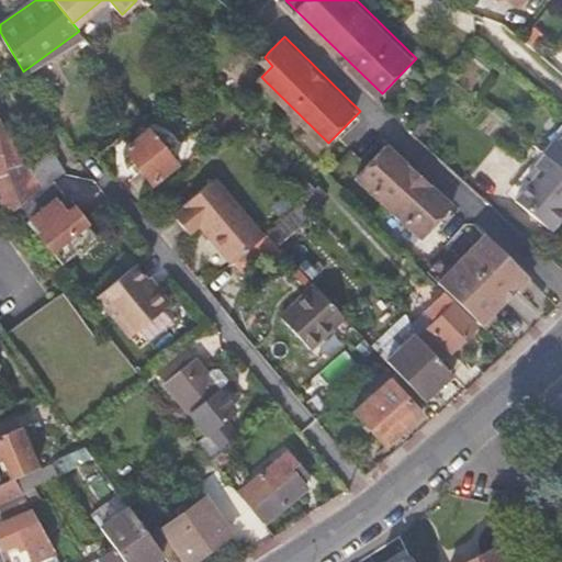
[(0,201),(6,214),(41,187),(29,167),(0,119),(0,201)]
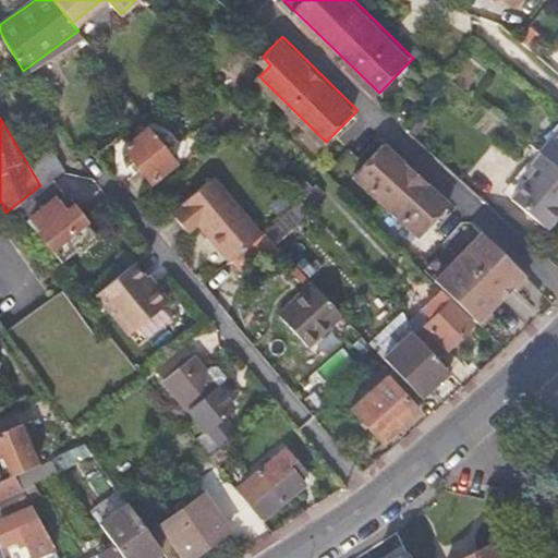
[(146,128),(123,147),(152,181),(176,161),(159,142),(164,138),(158,132),(154,136),(146,128)]
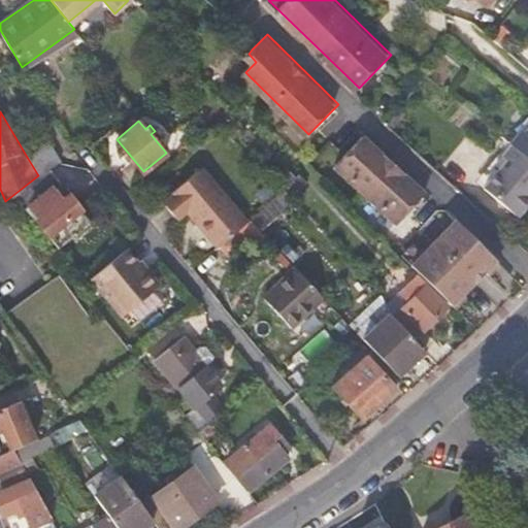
[(527,127),(526,126),(519,135),(527,142),(527,127)]
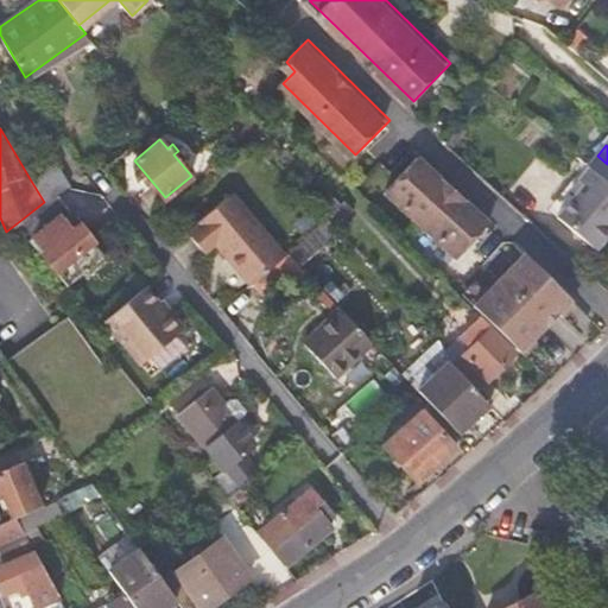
[(461,258),(494,223),(426,156),(391,189),(461,258)]
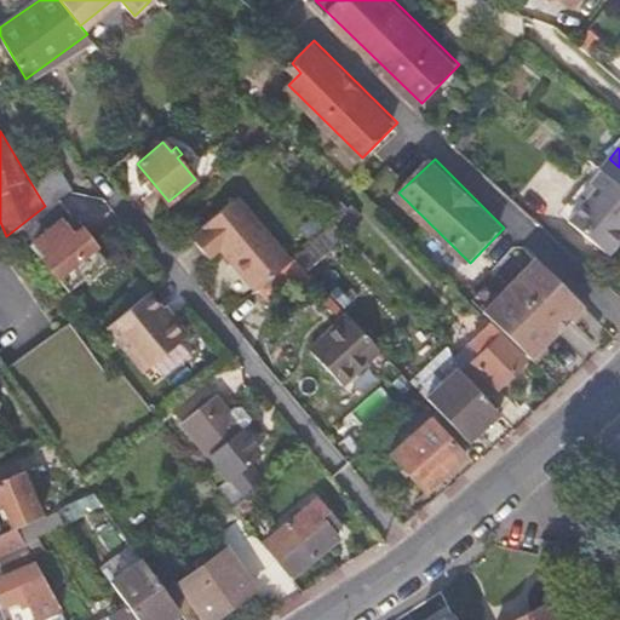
[(619,167),(609,159),(601,168),(601,170),(619,184),(619,167)]
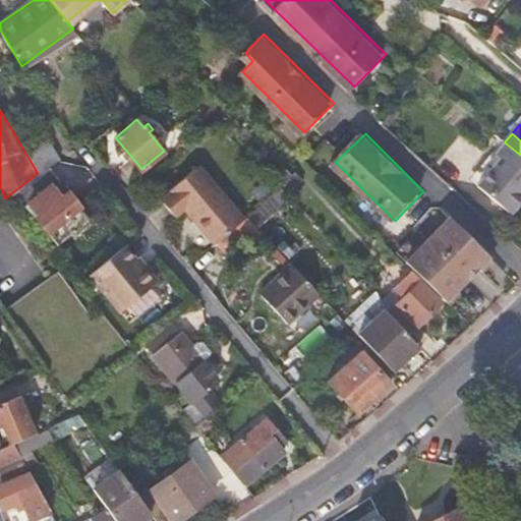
[(26,155),(38,173),(39,176),(48,168),(57,160),(59,160),(45,138),(26,155)]
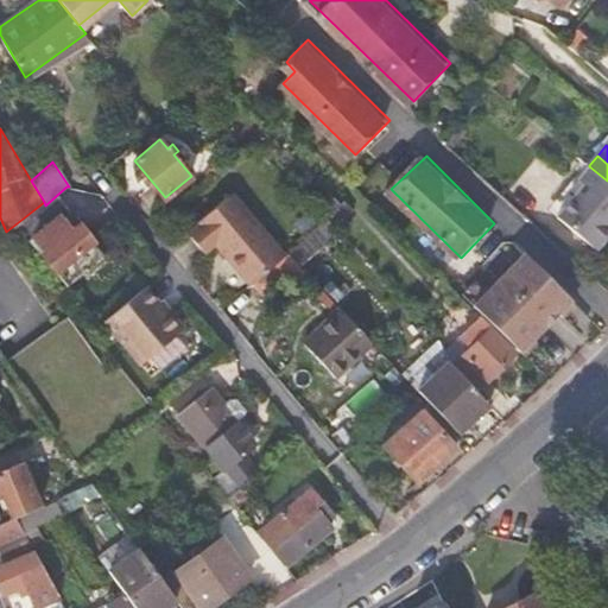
[(607,181),(589,166),(578,181),(586,187),(558,220),(602,257),(607,249),(607,181)]
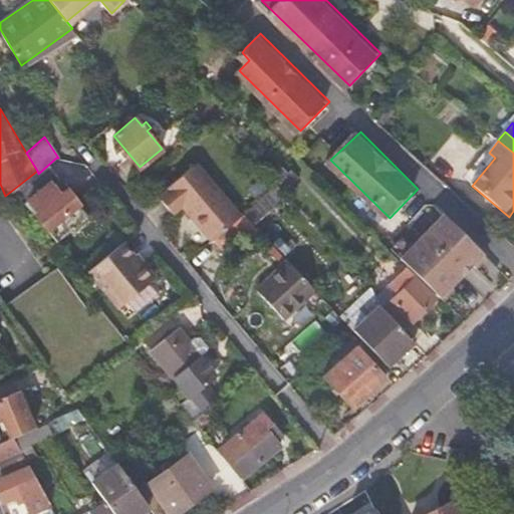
[(182,206),(211,241),(212,240),(240,216),(197,163),(168,188),(170,189),(159,198),(173,213),(182,206)]
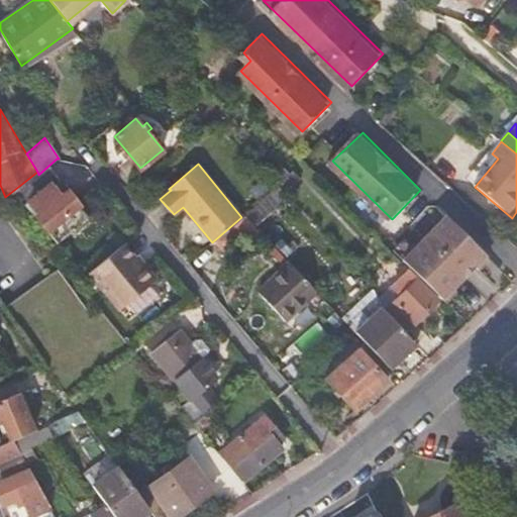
[(291,174),(284,167),(272,178),(278,185),(291,174)]
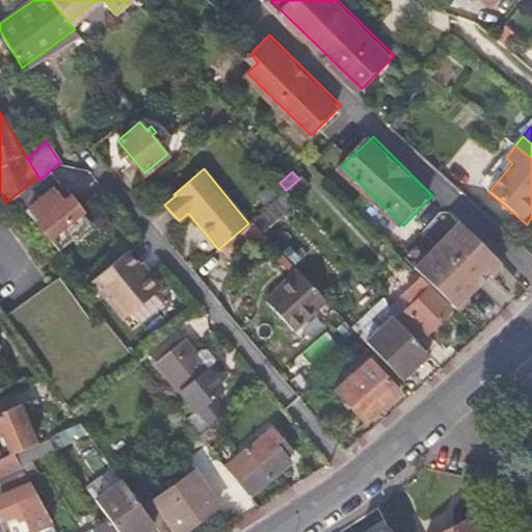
[(23,202),(21,203),(26,210),(29,207),(40,218),(36,221),(49,236),(81,210),(68,194),(60,200),(51,189),(58,183),(52,177),(50,179),(43,185),(23,202)]
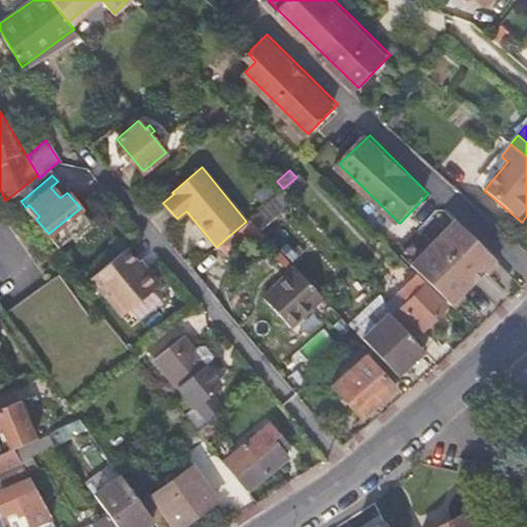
[(40,179),(18,197),(21,201),(23,200),(42,183),(40,179)]
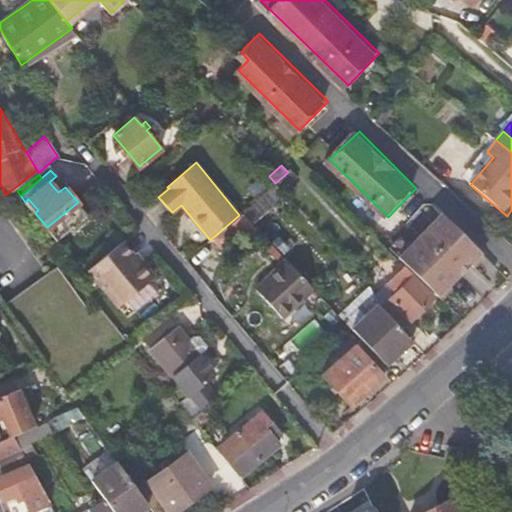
[(239,215),(211,239),(222,252),(253,225),(242,212),(239,215)]
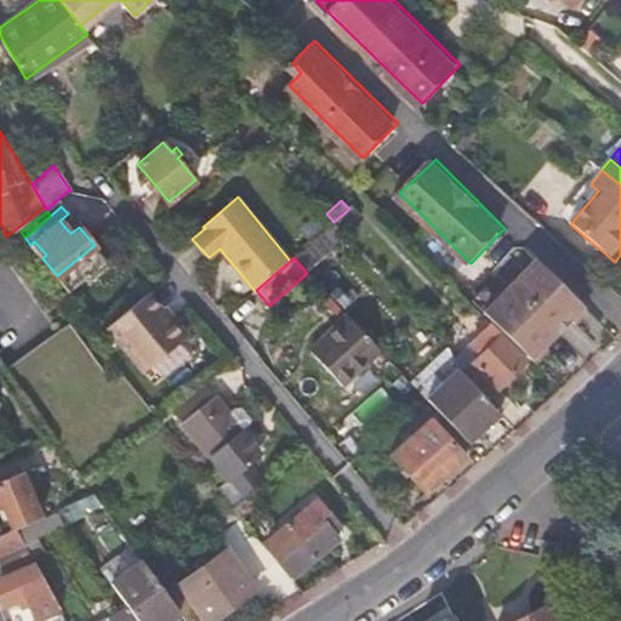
[(486,313),(548,372),(599,320),(539,260),(486,313)]
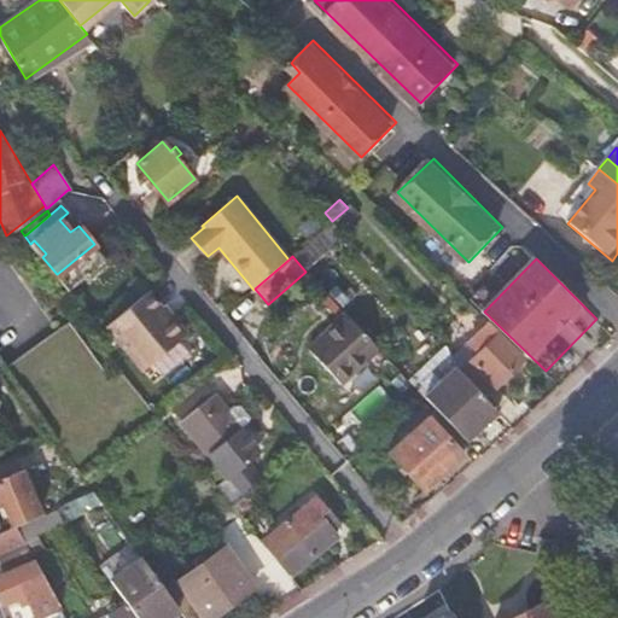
[(161,307),(146,289),(108,322),(144,369),(184,336),(161,307)]
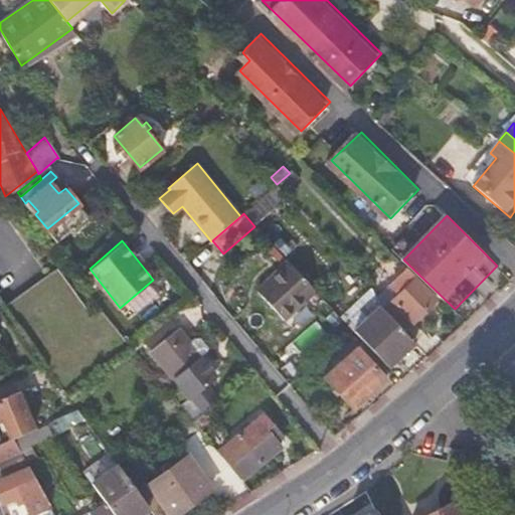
[(315,289),(286,259),(254,290),(282,319),(315,289)]
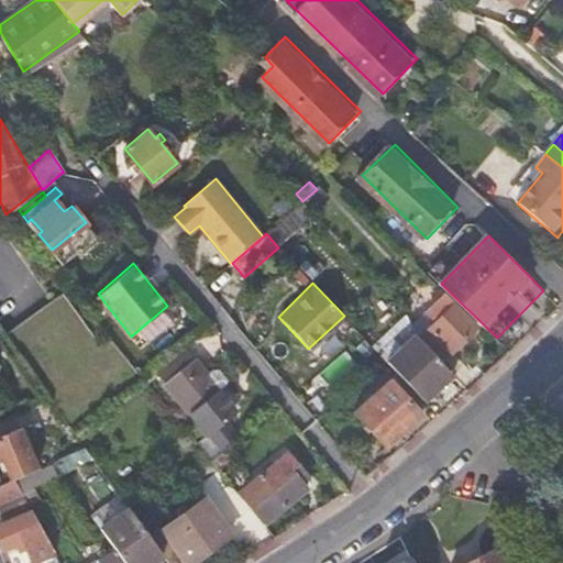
[(52,296),(2,332),(72,428),(125,390),(52,296)]
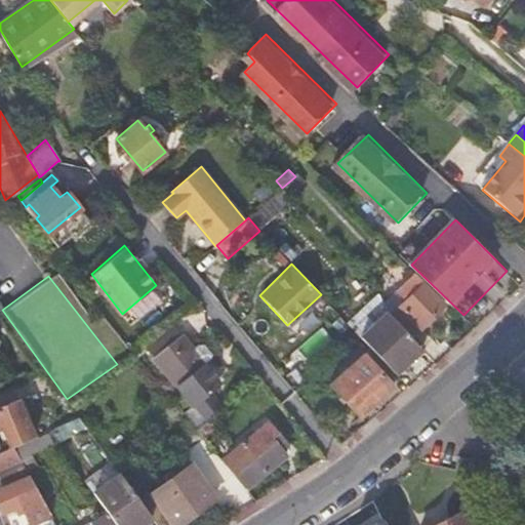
[(412,285),(388,311),(416,339),(447,309),(421,283),(415,289),(412,285)]
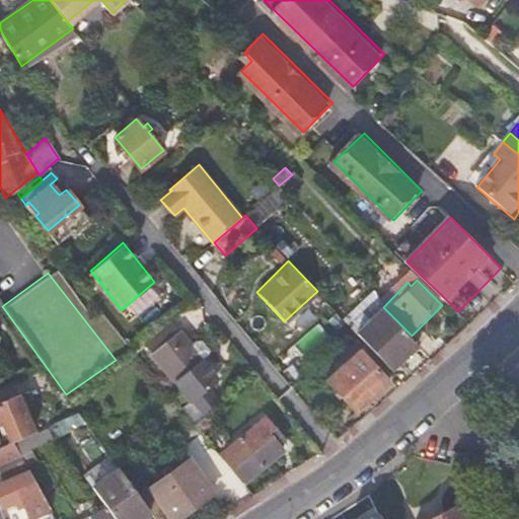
[(356,334),(389,368),(398,359),(400,361),(418,345),(382,309),(356,334)]
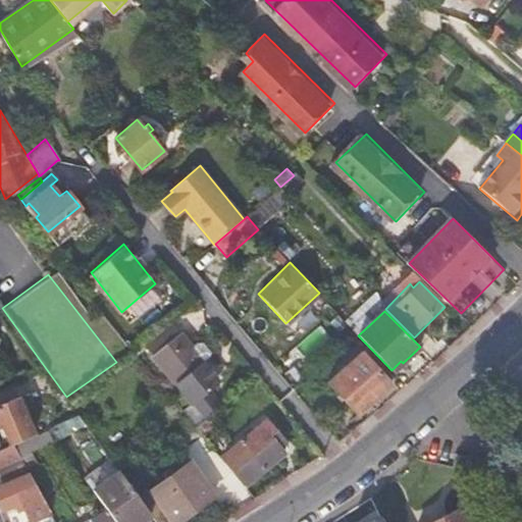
[(171,324),(145,346),(177,384),(194,404),(217,384),(220,381),(217,378),(210,370),(204,363),(171,324)]
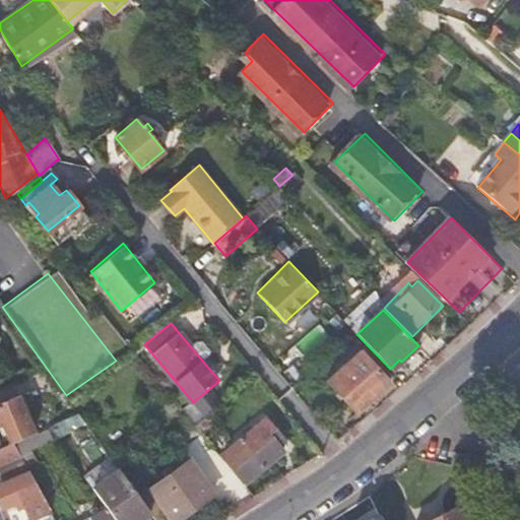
[(360,356),(327,386),(356,417),(389,388),(360,356)]
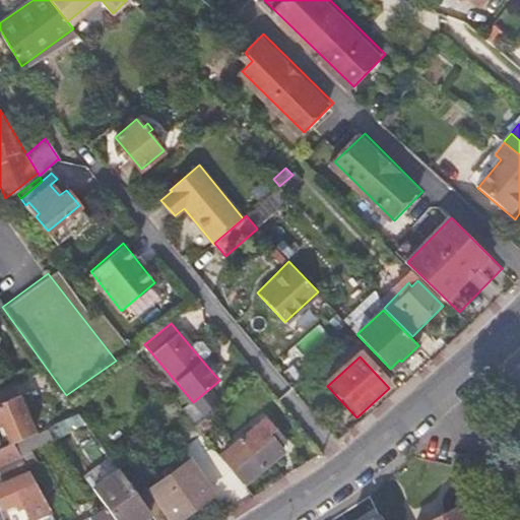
[(0,424),(4,423),(13,443),(14,442),(36,433),(19,396),(0,404),(0,424)]
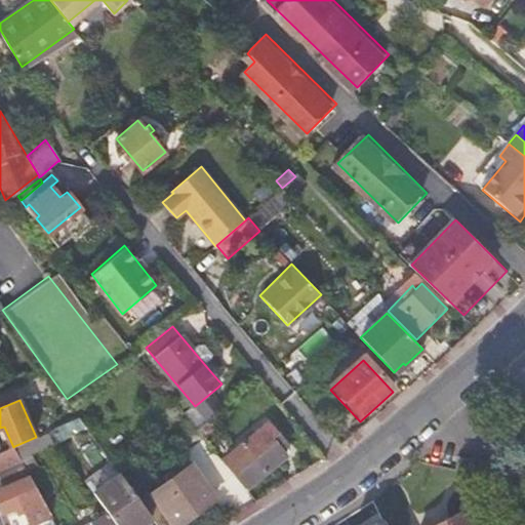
[(191,425),(182,433),(192,445),(202,437),(191,425)]
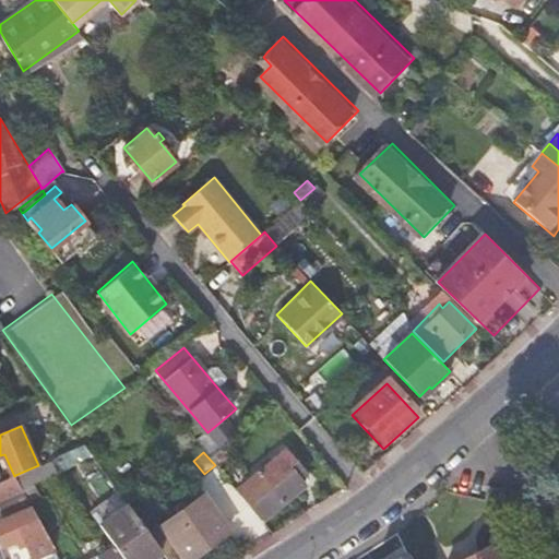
[(237,489),(262,520),(306,484),(280,454),(237,489)]
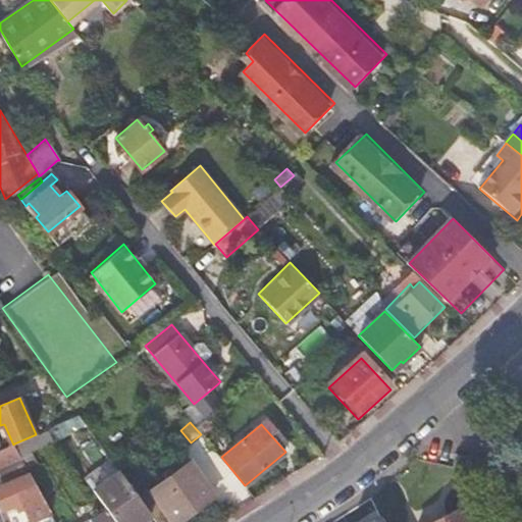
[(202,438),(189,450),(202,466),(207,462),(217,474),(213,478),(229,499),(243,488),(202,438)]
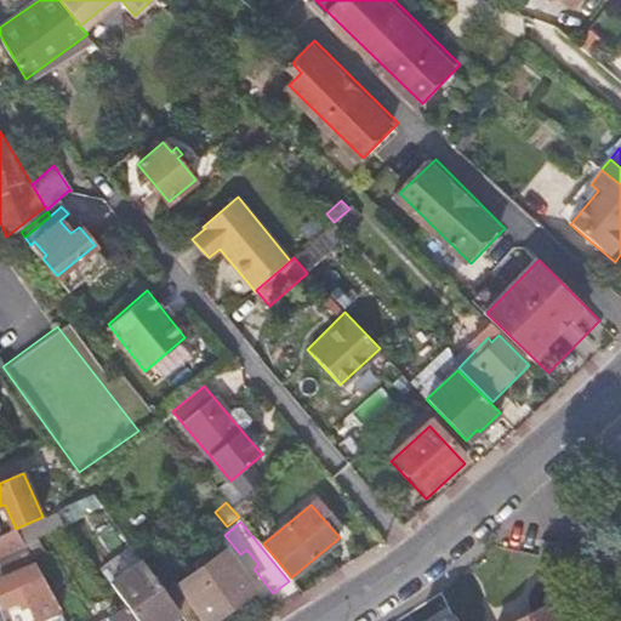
[(16,529),(0,535),(0,556),(6,554),(9,556),(28,547),(17,528),(16,529)]
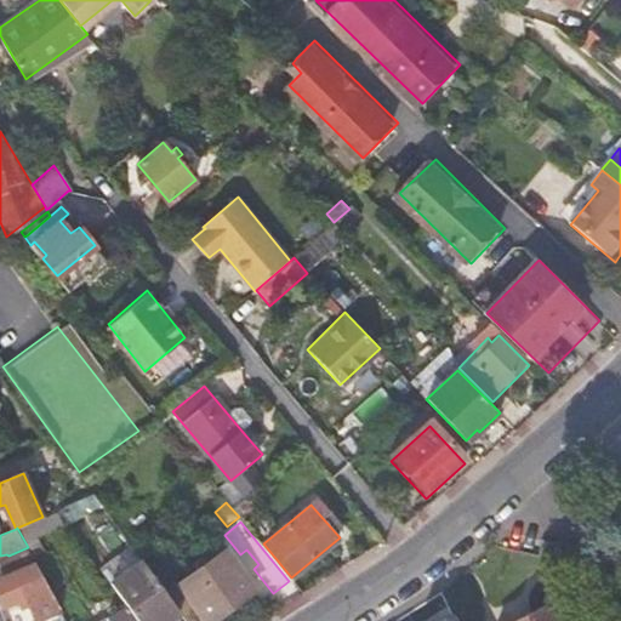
[(140,534),(129,541),(134,547),(143,539),(140,534)]
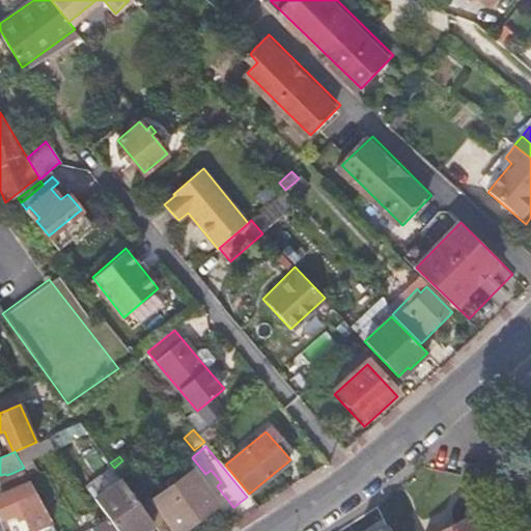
[(164,514),(175,530),(178,530),(218,503),(192,469),(152,499),(164,514)]
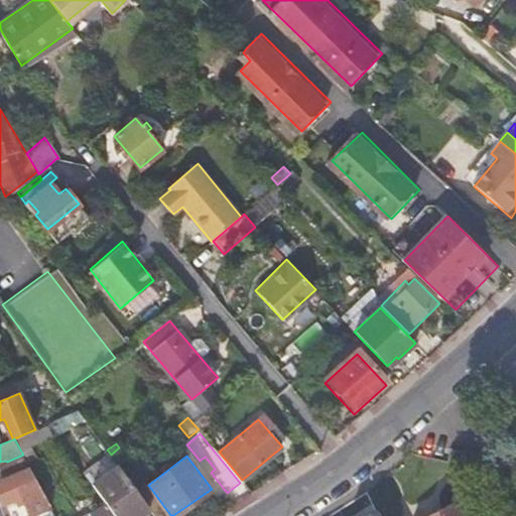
[(29,515),(51,506),(28,464),(23,466),(25,470),(5,479),(0,480),(0,502),(1,505),(18,498),(20,503),(24,501),(29,515)]
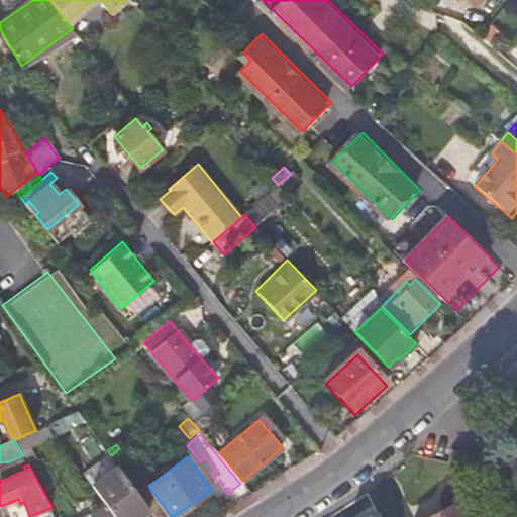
[(115,516),(136,516),(149,508),(118,466),(93,485),(107,505),(115,516)]
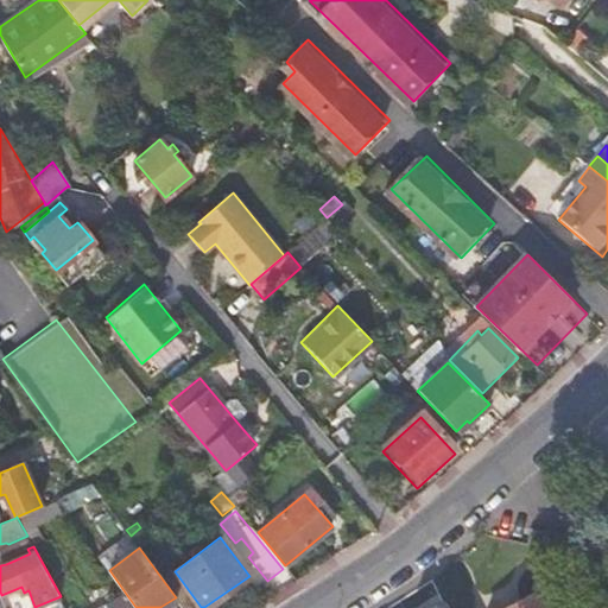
[(551,607),(540,588),(501,607),(551,607)]
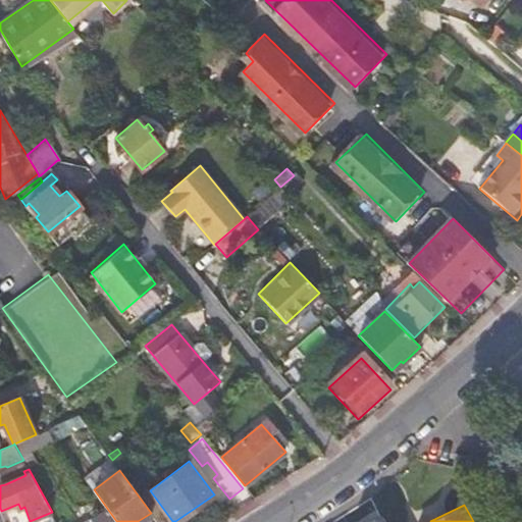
[(151,513),(157,521),(172,521),(161,506),(151,513)]
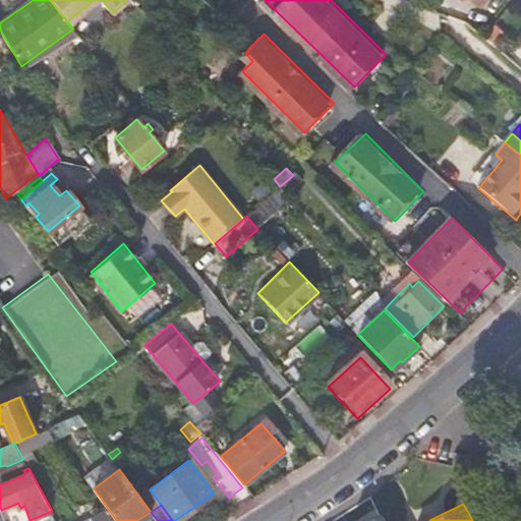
[(116,520),(108,509),(89,517),(91,520),(90,520),(116,520)]
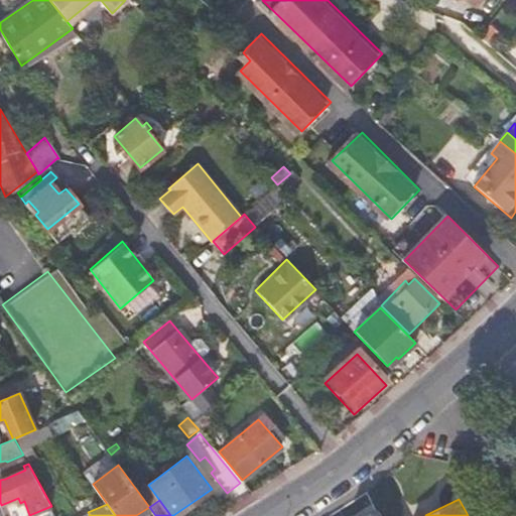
[(379,515),(373,504),(354,515),(379,515)]
